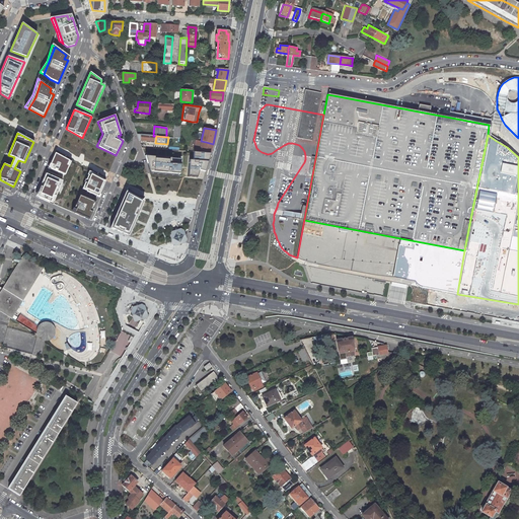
[(213,144),(206,142),(201,141),(197,140),(194,152),(207,153),(211,153),(213,144)]
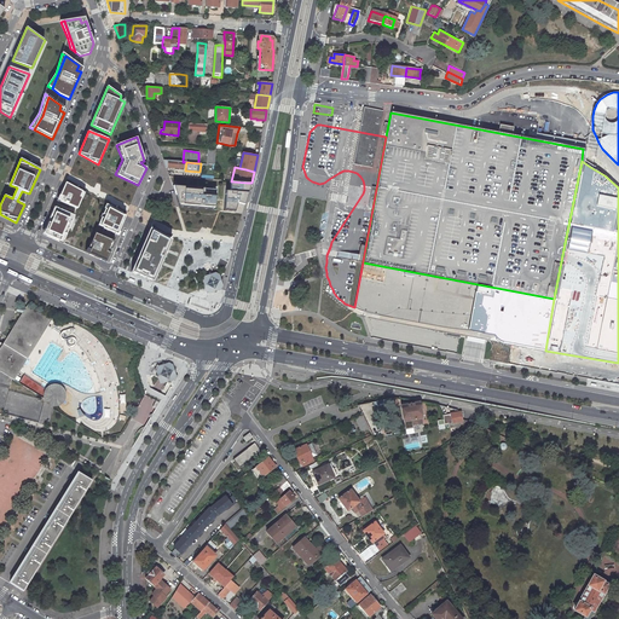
[(241,203),(247,183),(231,181),(231,187),(226,187),(225,210),(235,212),(237,203),(241,203)]
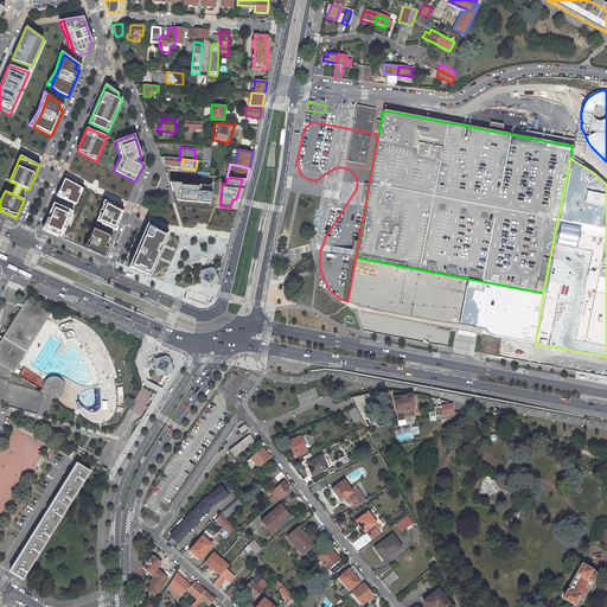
[(84,189),(64,179),(56,196),(76,205),(84,189)]
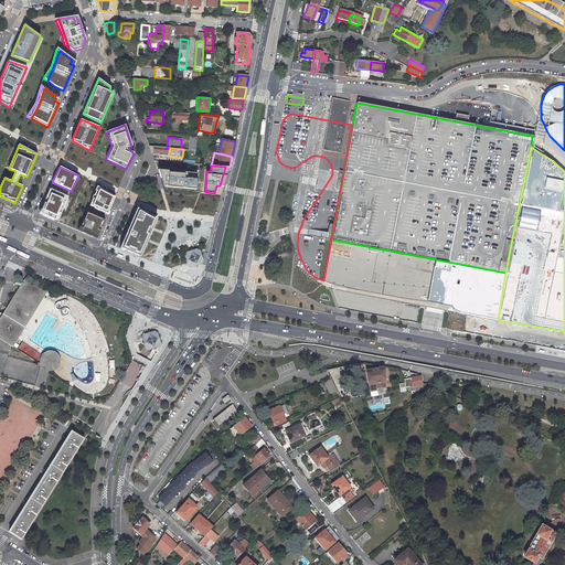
[(163,189),(196,192),(198,173),(158,170),(163,189)]
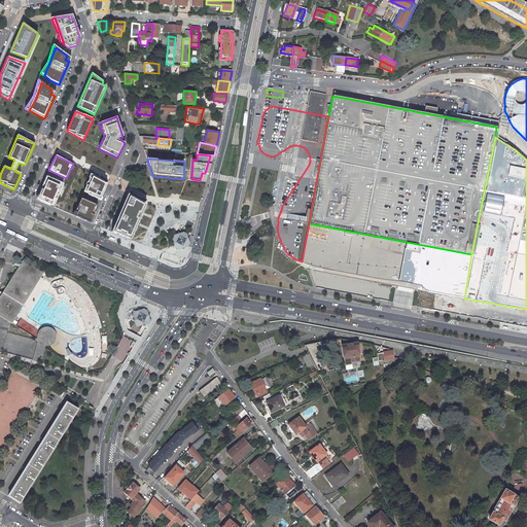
[(107,183),(91,174),(83,191),(83,192),(100,200),(107,183)]
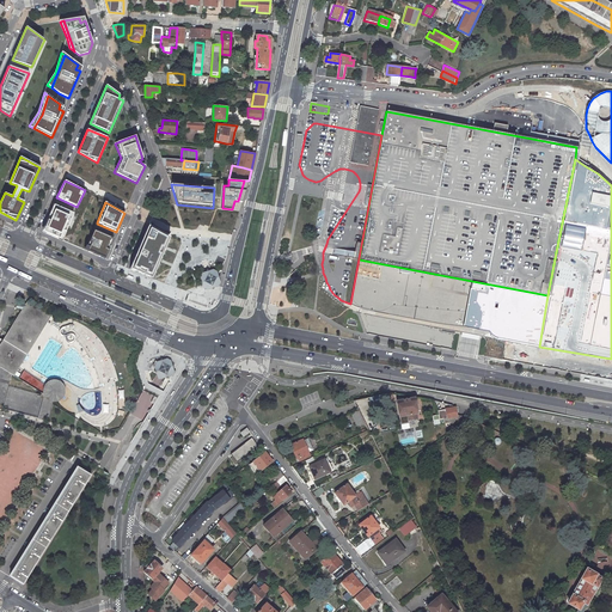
[(42,231),(63,240),(74,213),(53,204),(42,231)]
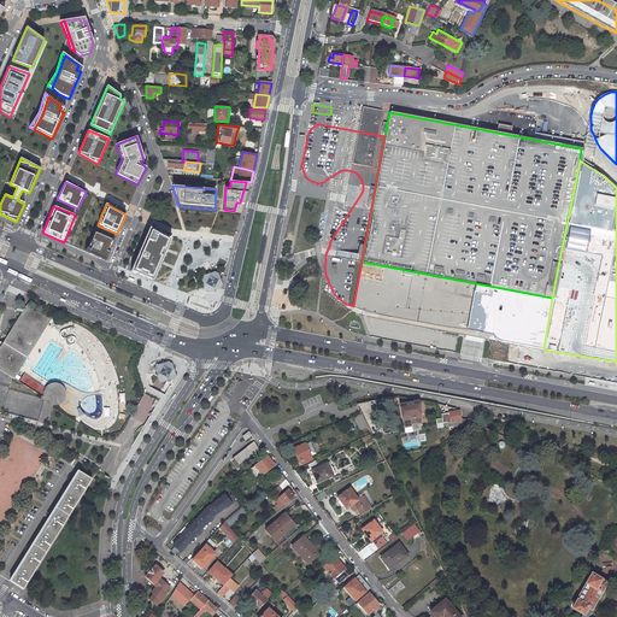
[(156,231),(150,228),(131,271),(153,280),(171,239),(156,231)]
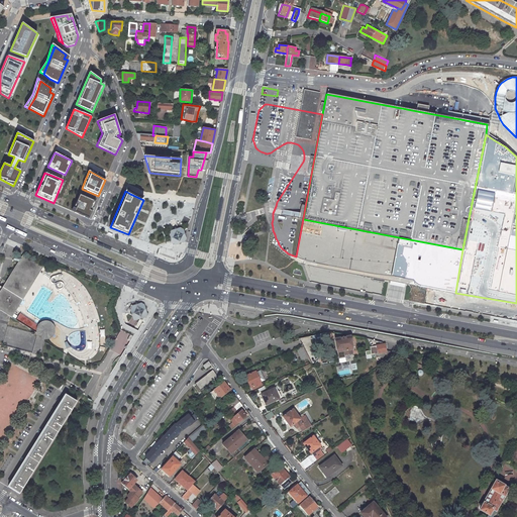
[(96,202),(79,195),(72,210),(89,217),(96,202)]
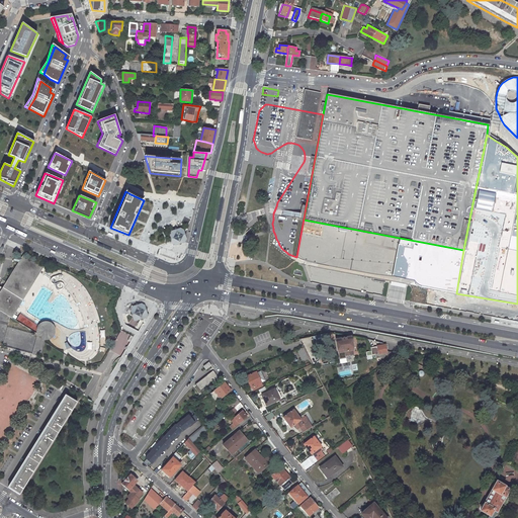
[(170,232),(169,234),(130,310),(132,316),(133,318),(134,322),(146,318),(158,293),(179,258),(242,229),(239,222),(239,220),(238,217),(187,239),(184,232),(184,230),(180,228),(178,229),(175,230),(172,231),(170,232)]
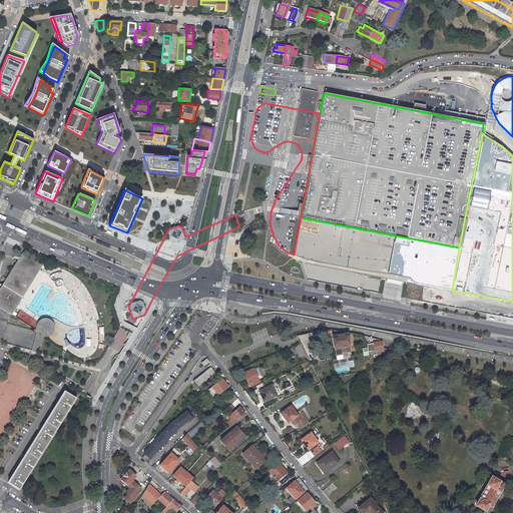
[(415,284),(452,291),(459,247),(301,217),(294,254),(297,257),(300,258),(304,259),(316,262),(347,267),(372,272),(385,274),(385,276),(384,278),(395,280),(415,284)]
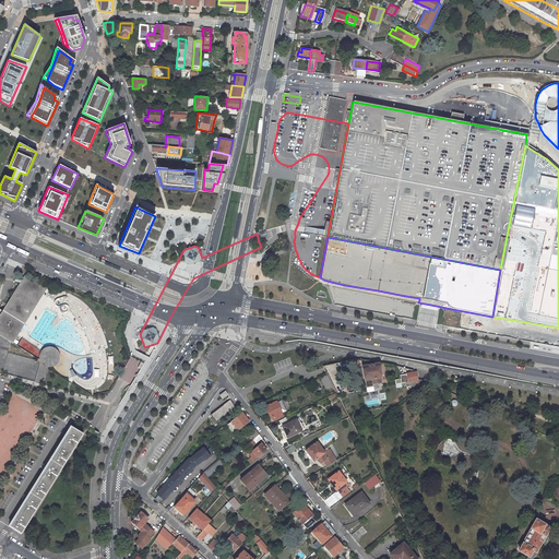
[(47,288),(25,275),(0,314),(0,332),(1,333),(0,335),(13,343),(47,288)]
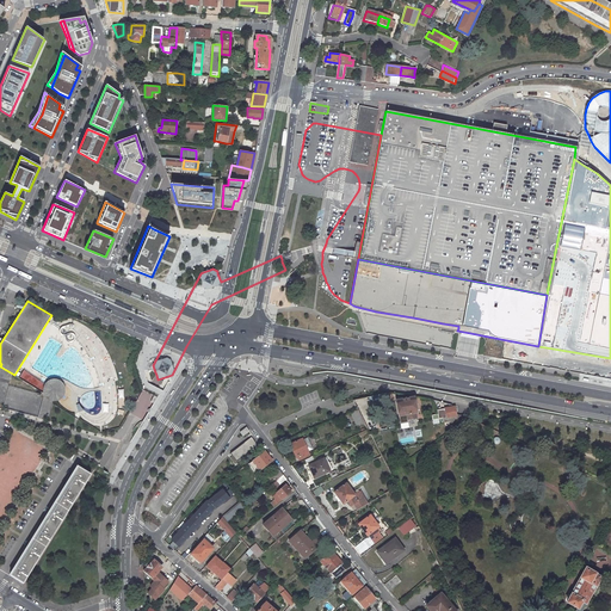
[(60,390),(59,388),(59,387),(56,386),(55,384),(53,384),(51,386),(51,383),(49,384),(48,387),(48,388),(47,392),(45,392),(45,394),(47,394),(48,396),(49,397),(51,399),(53,399),(54,399),(55,399),(57,399),(56,395),(57,394),(59,393),(59,392),(60,390)]
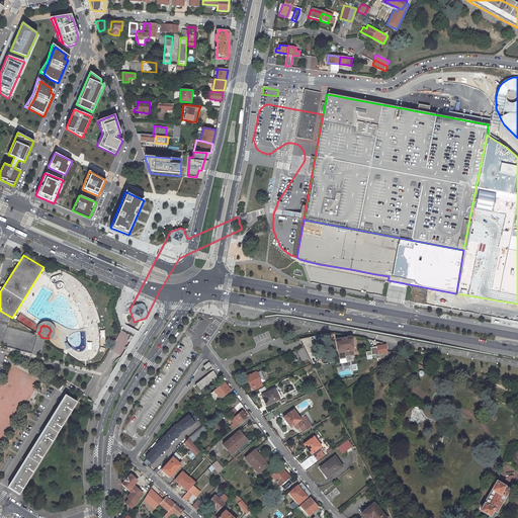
[(349,337),(334,340),(336,353),(343,352),(343,356),(351,354),(350,351),(351,350),(349,337)]
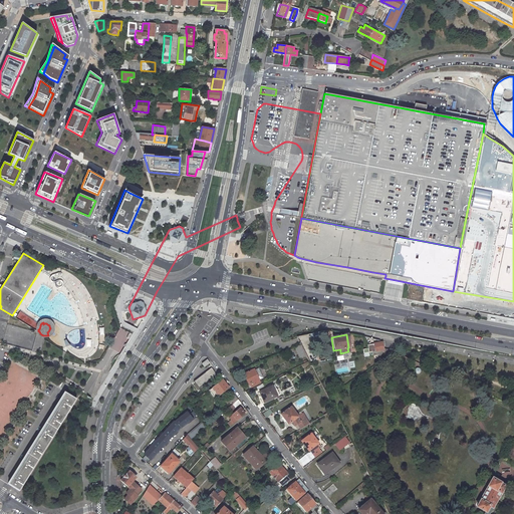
[(377,342),(367,344),(369,352),(383,349),(384,349),(382,343),(381,343),(377,344),(377,342)]
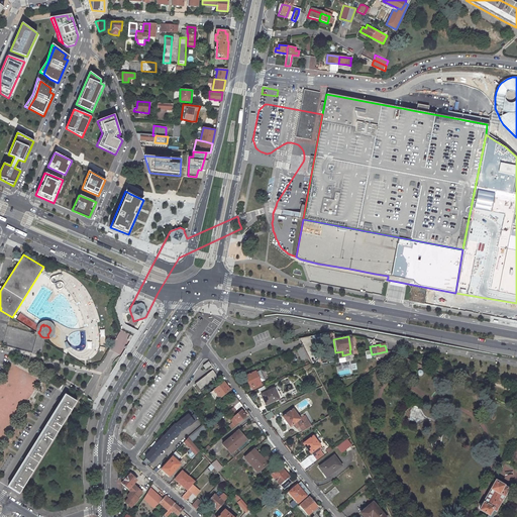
[(303,346),(296,349),(298,354),(303,352),(304,356),(301,357),(302,360),(308,357),(303,346)]
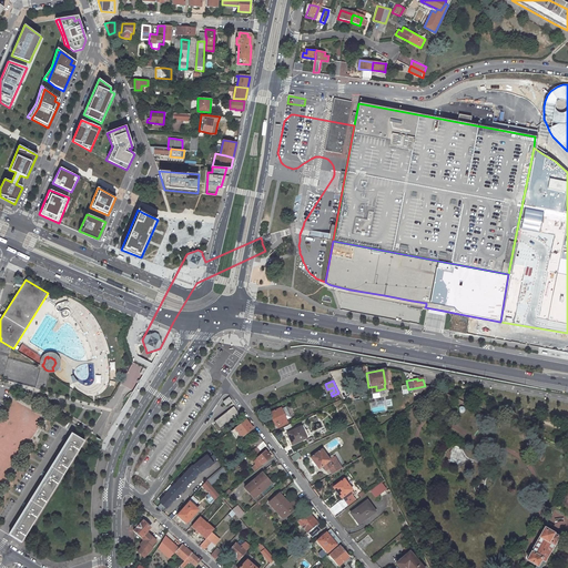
[(222,402),(225,406),(232,401),(229,397),(222,402)]
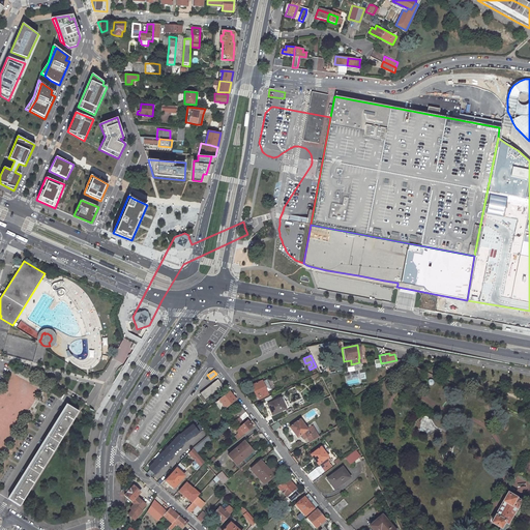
[(217,380),(200,393),(205,400),(223,386),(217,380)]
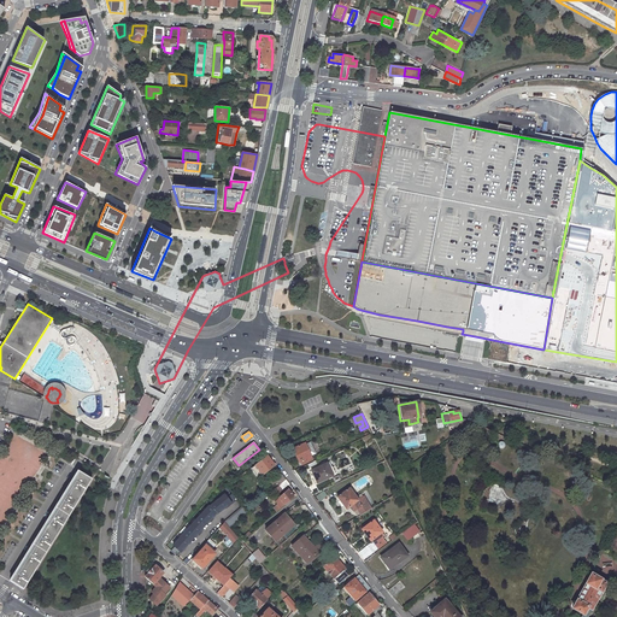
[(293,448),(299,462),(300,462),(301,465),(312,460),(311,457),(310,456),(305,445),(304,444),(293,448)]
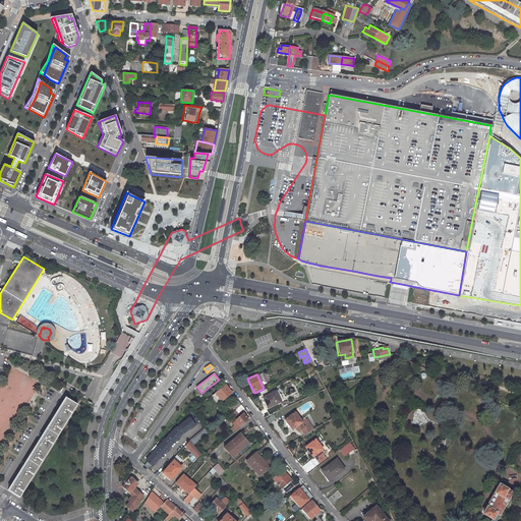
[(211,396),(218,404),(232,393),(225,385),(211,396)]
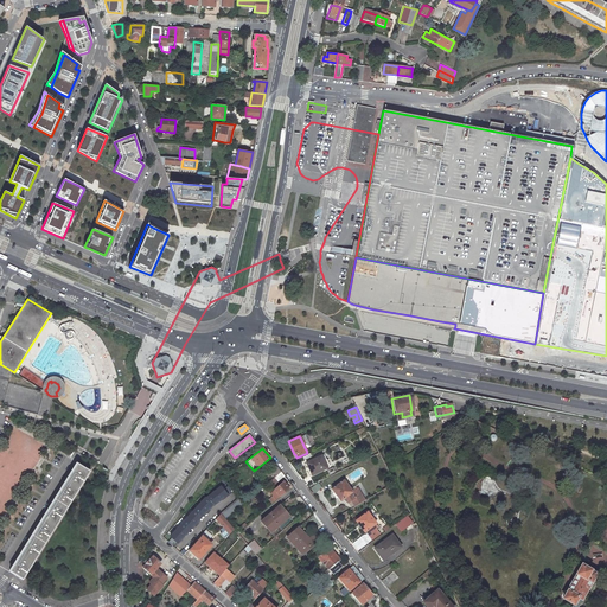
[(320,457),(306,462),(312,475),(326,468),(320,457)]
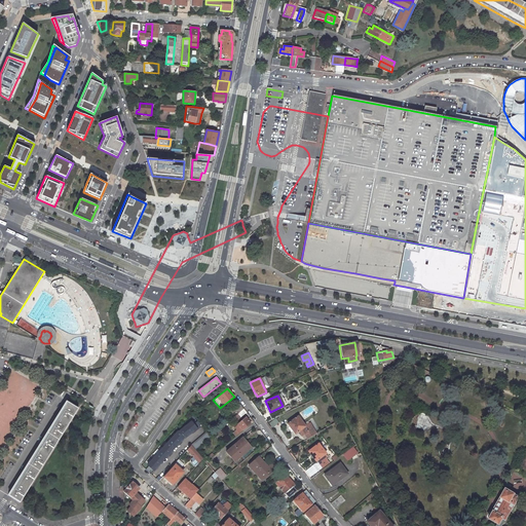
[(78,408),(67,401),(62,410),(57,417),(51,425),(47,433),(42,441),(37,448),(33,455),(28,463),(23,472),(17,479),(13,487),(8,495),(20,502),(78,408)]
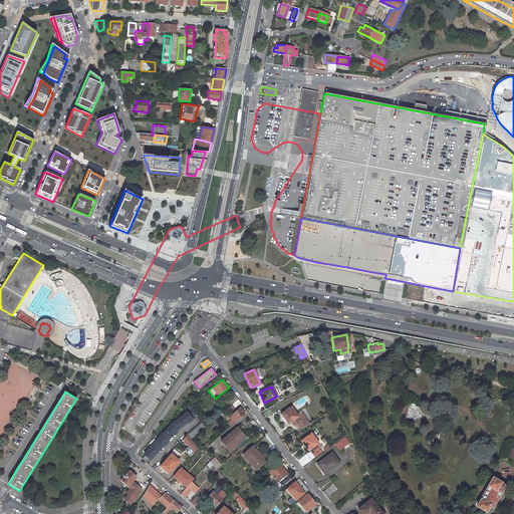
[(233,397),(229,400),(235,407),(239,404),(233,397)]
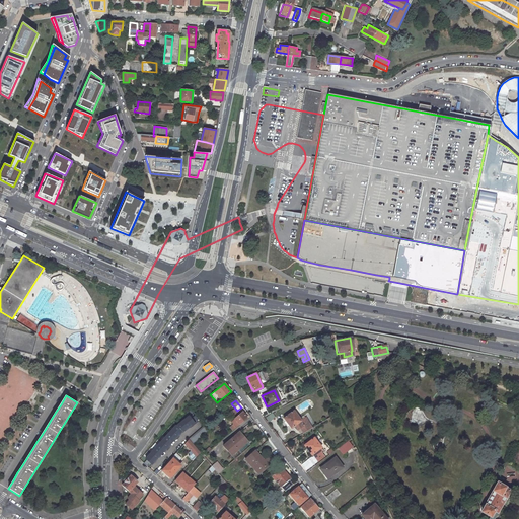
[(293,427),(296,431),(298,429),(301,434),(310,429),(307,424),(305,419),(300,421),(293,411),(282,419),(289,429),(292,427),(293,427)]
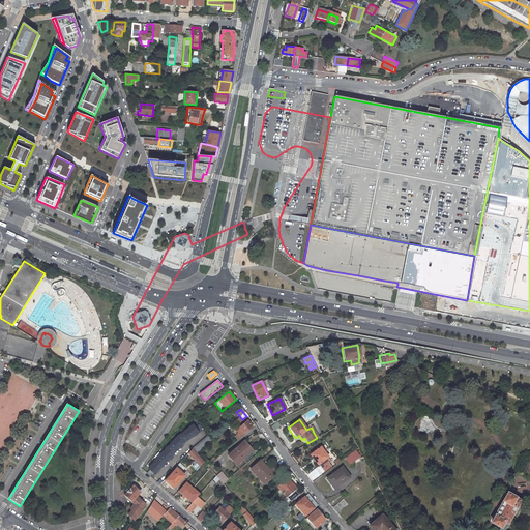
[(245,421),(237,428),(234,431),(239,438),(242,435),(254,425),(251,421),(247,424),(245,421)]
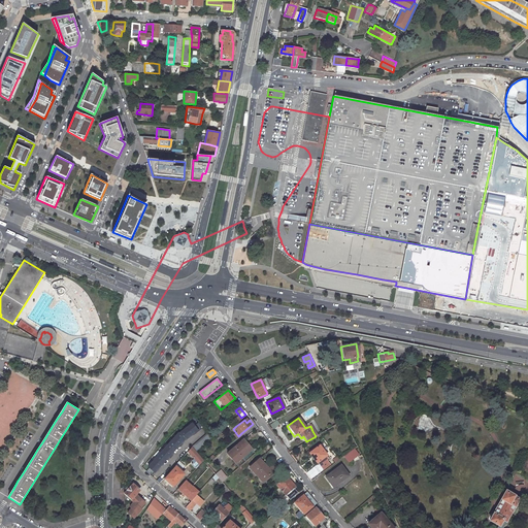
[(190,424),(178,433),(184,439),(193,432),(194,433),(196,431),(197,432),(201,428),(197,423),(192,427),(190,424)]
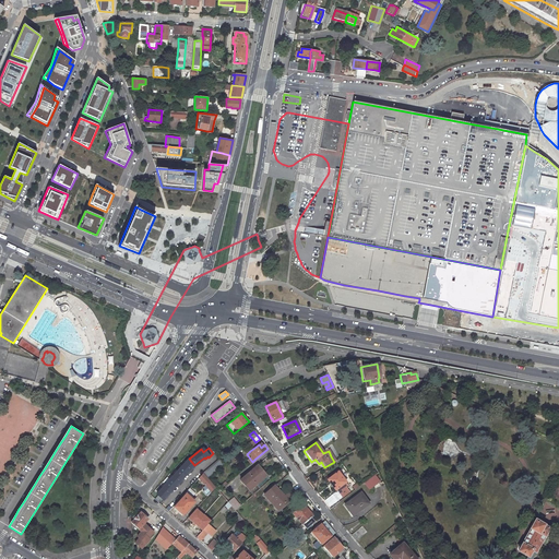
[(153,499),(158,503),(166,496),(165,495),(168,492),(168,494),(177,485),(176,484),(178,480),(179,482),(188,473),(187,472),(189,470),(190,470),(194,465),(189,459),(188,460),(188,459),(155,495),(156,496),(153,499)]
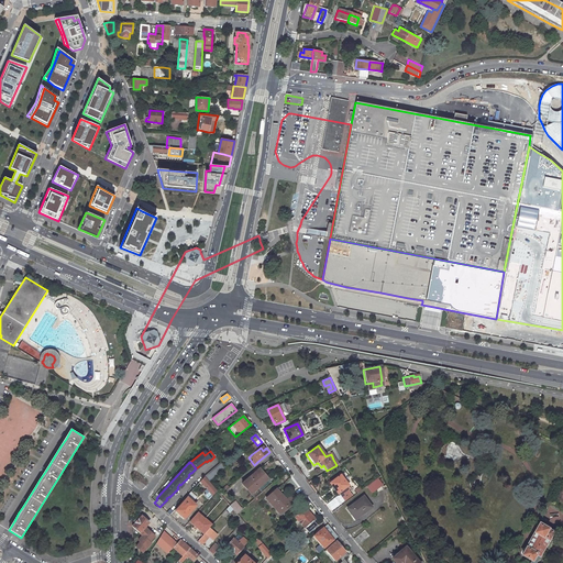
[(208,479),(224,470),(221,465),(206,475),(208,479)]
